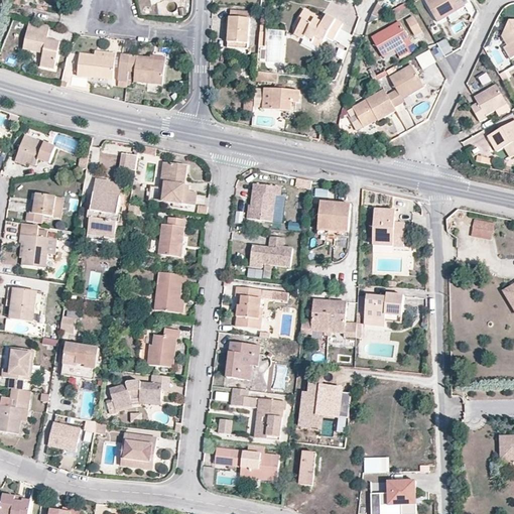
[(394,12),(412,1),(411,0),(406,0),(392,8),(394,12)]
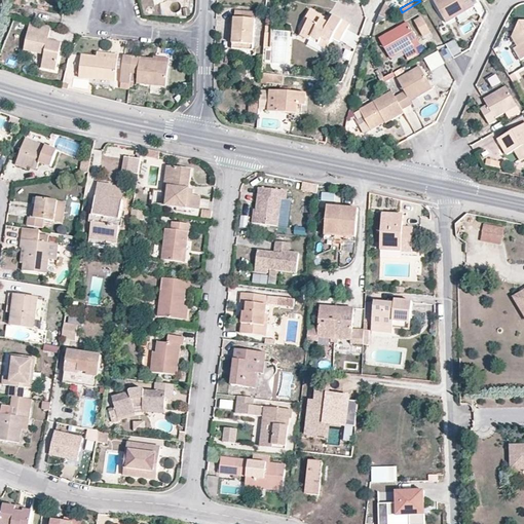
[(473,5),(470,0),(433,0),(444,22),(455,15),(454,13),(462,8),(463,10),(473,5)]
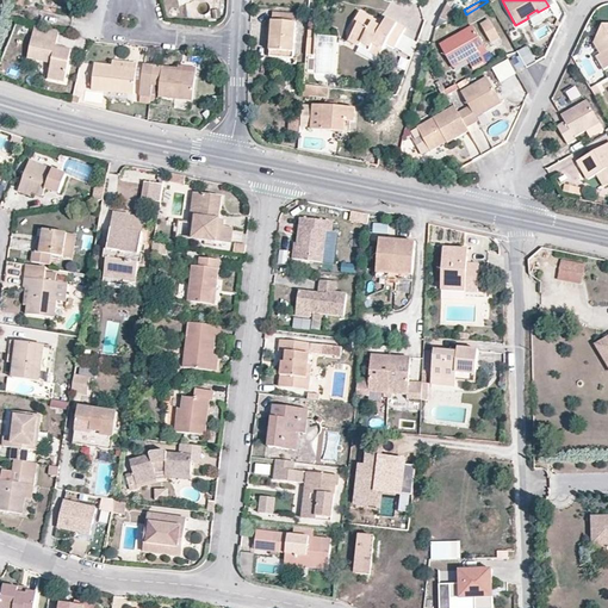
[(463,11),(444,4),(441,10),(454,16),(463,11)]
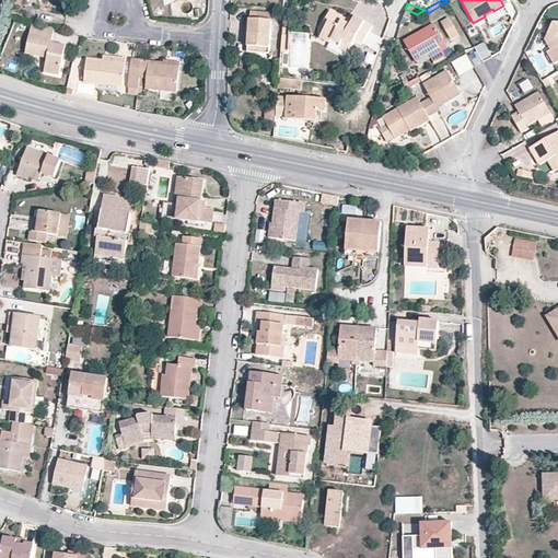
[(368,30),(370,24),(353,14),(350,21),(348,23),(340,19),(341,16),(328,9),(324,18),(327,19),(322,28),(318,36),(327,42),(337,46),(346,50),(346,51),(353,38),(360,43),(368,30)]
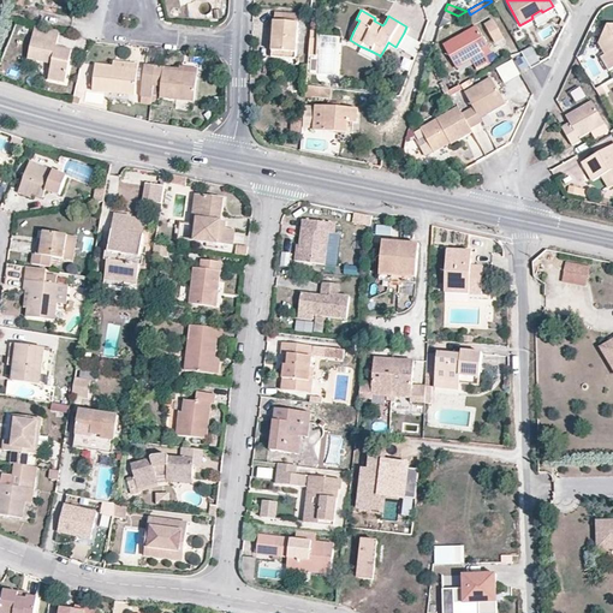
[(445,10),(438,28),(458,16),(445,10)]
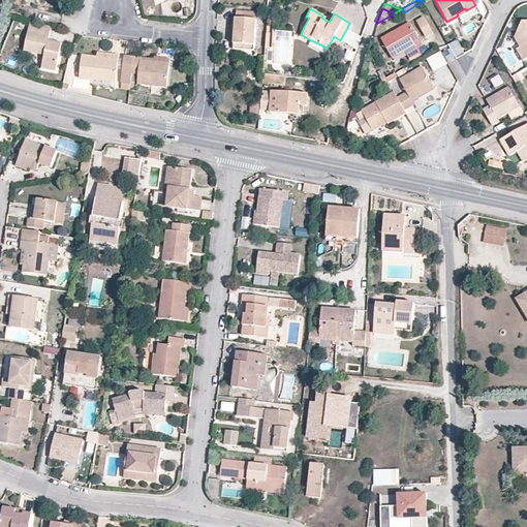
[(469,17),(466,10),(465,8),(457,13),(458,16),(461,21),(469,17)]
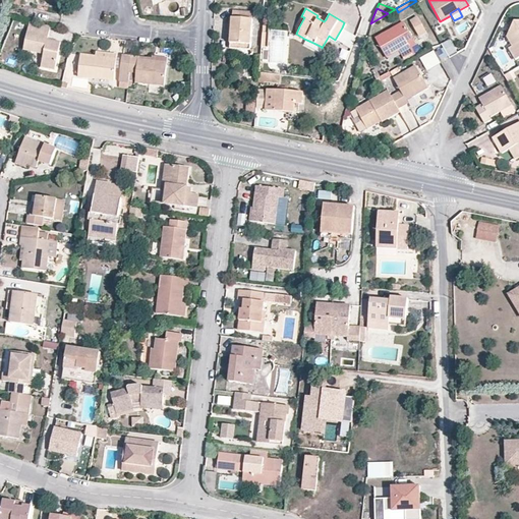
[(250,18),(251,10),(231,9),(231,16),(250,18)]
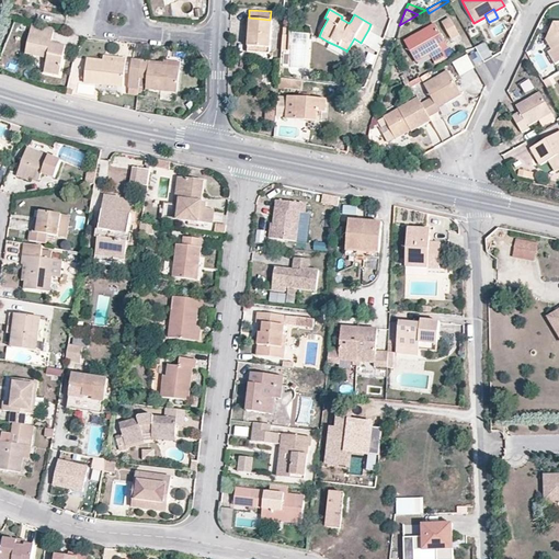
[(457,33),(447,16),(440,21),(449,38),(457,33)]
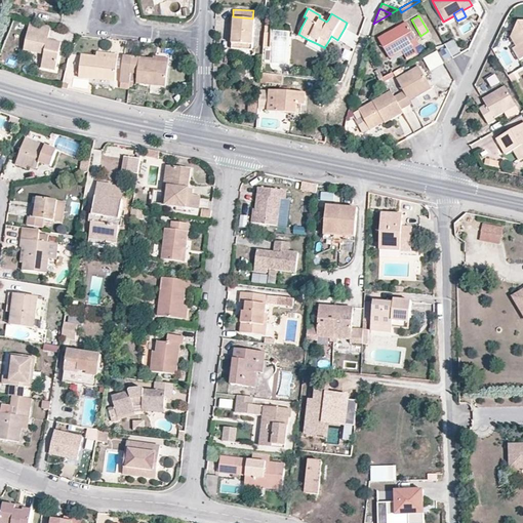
[(250,43),(252,18),(233,16),(230,16),(229,25),(232,25),(232,34),(231,42),(250,43)]
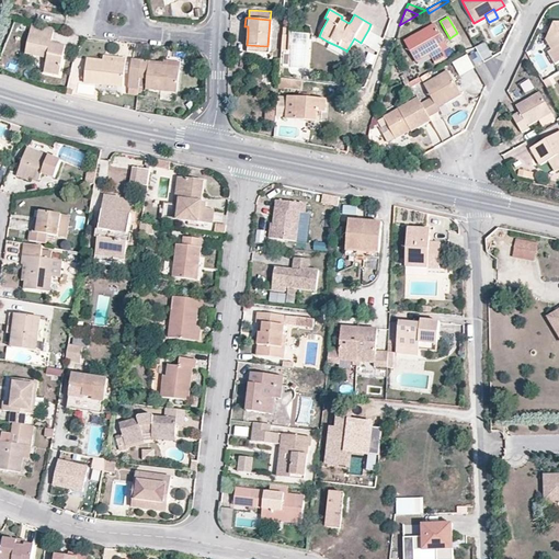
[(49,46),(49,42),(53,26),(31,22),(24,52),(46,56),(43,70),(57,73),(64,45),(55,43),(54,47),(49,46)]
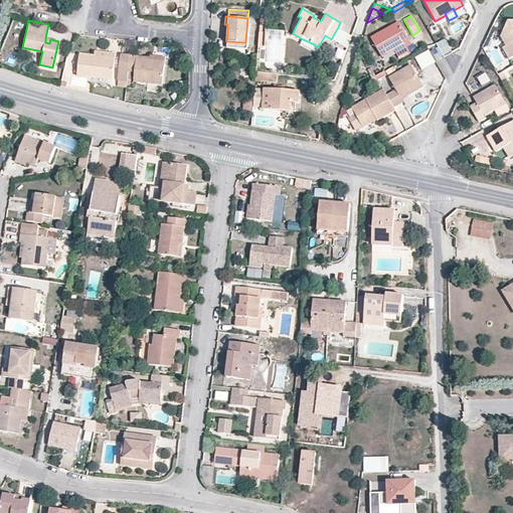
[(392,48),(408,39),(397,20),(369,36),(380,55),(392,48)]
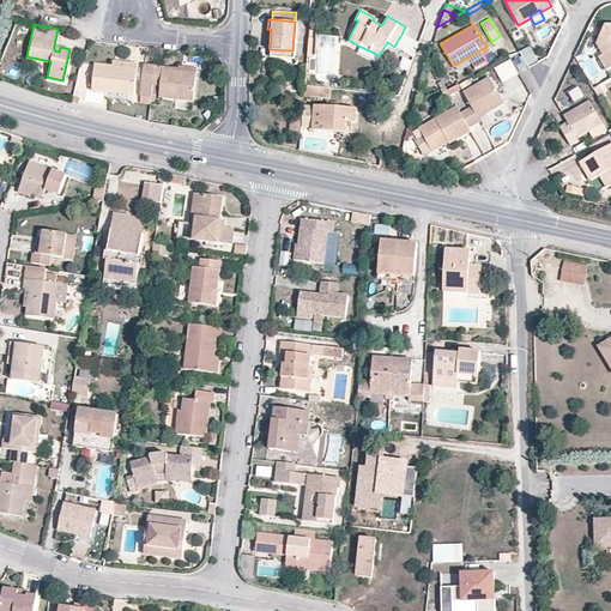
[(610,24),(603,24),(594,41),(602,54),(598,56),(605,68),(610,65),(610,24)]
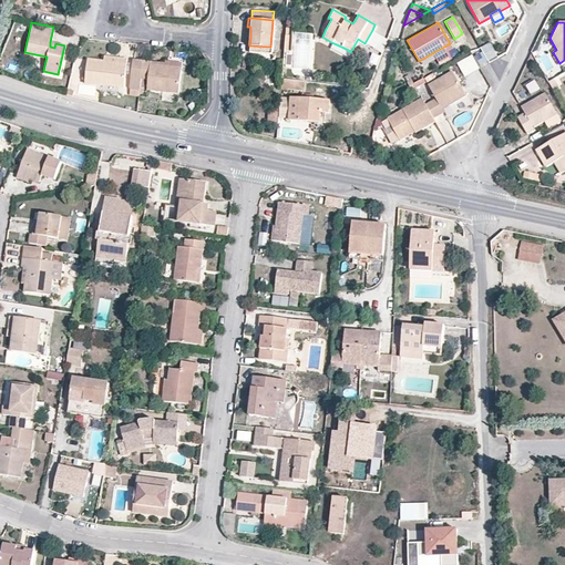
[(376,64),(386,38),(372,30),(365,43),(375,48),(368,61),(376,64)]
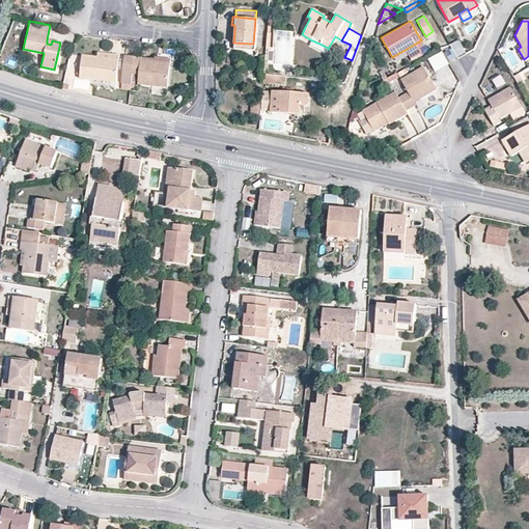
[(449,43),(454,56),(464,52),(457,38),(449,43)]
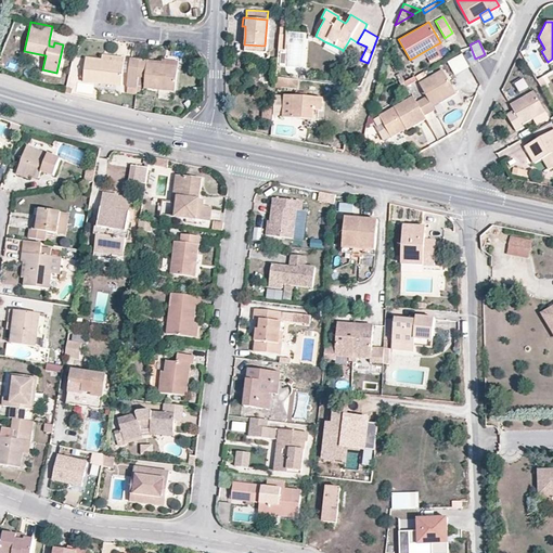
[(343,50),(334,46),(324,41),(322,46),(339,55),(343,50)]
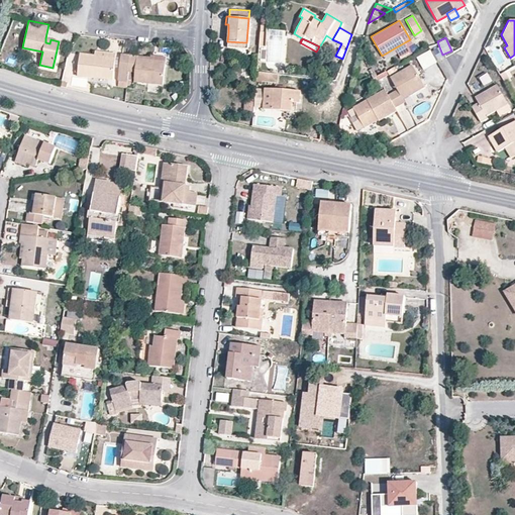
[(410,52),(407,45),(411,42),(410,39),(394,48),(400,58),(410,52)]
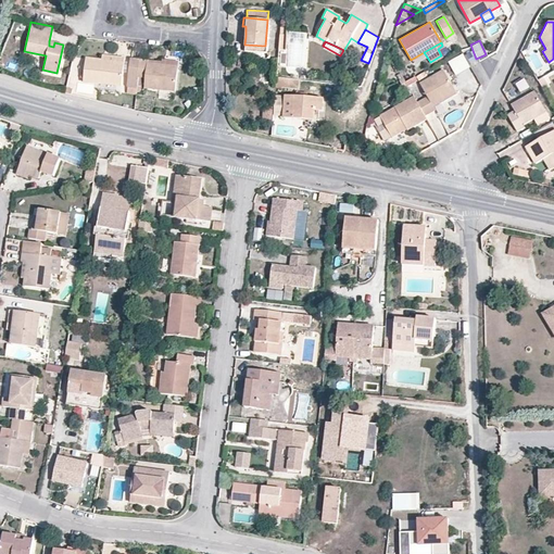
[(464,52),(467,61),(475,59),(471,50),(464,52)]
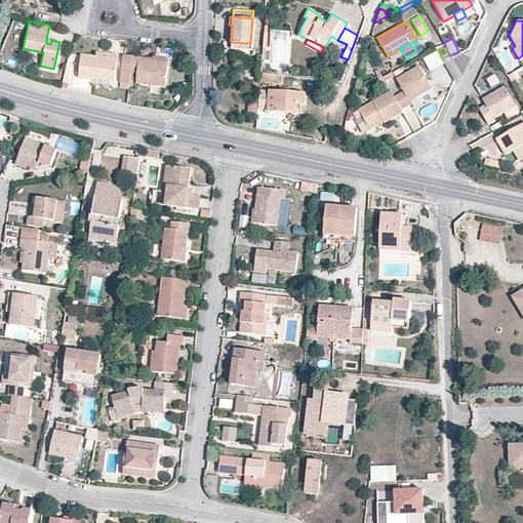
[(429,82),(445,80),(441,50),(425,53),(429,82)]
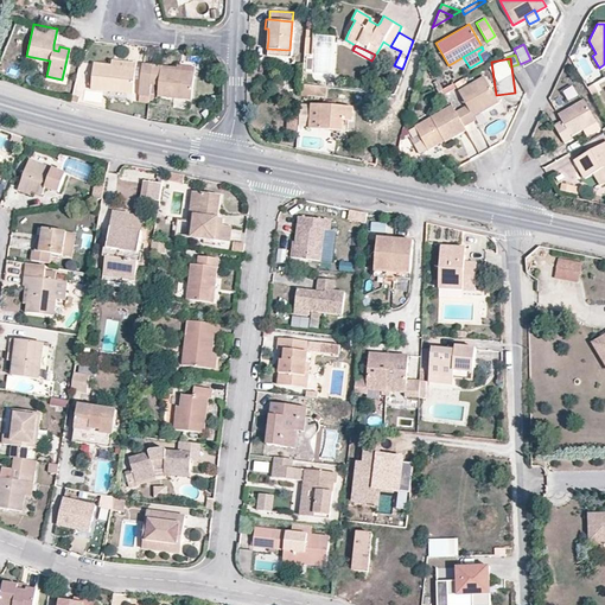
[(131,93),(134,62),(125,61),(123,65),(109,64),(93,62),(90,77),(89,84),(89,88),(131,93)]
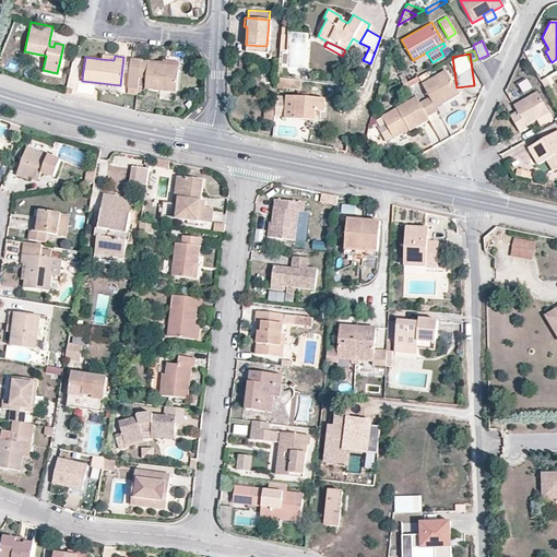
[(135,93),(139,59),(130,58),(126,92),(135,93)]
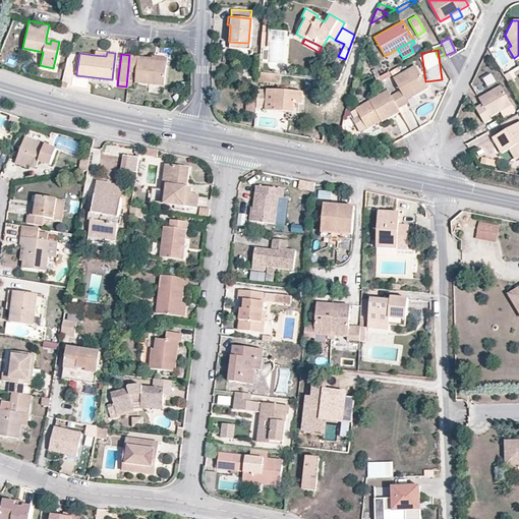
[(163,84),(165,61),(136,58),(136,56),(129,55),(126,87),(130,88),(131,71),(134,72),(134,80),(163,84)]
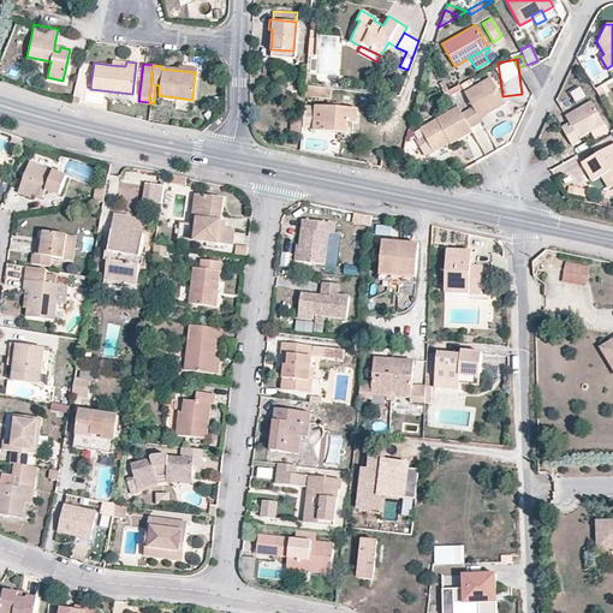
[(504,102),(489,76),(463,90),(471,106),(460,112),(469,128),(481,120),(478,118),(504,102)]
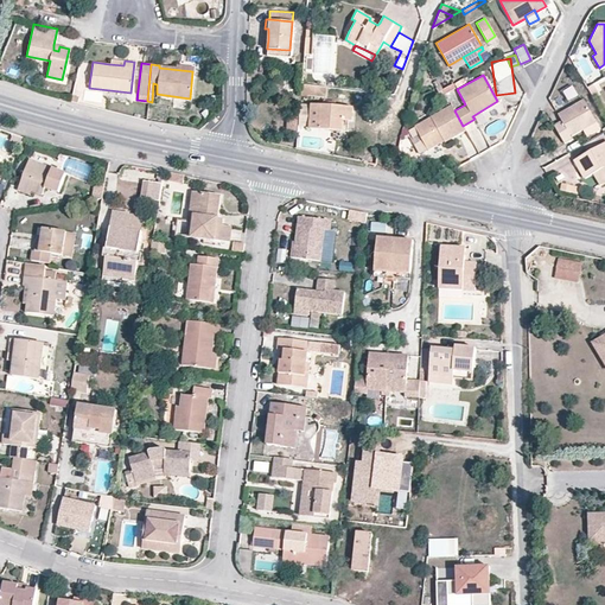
[(323,96),(324,86),(300,83),(299,94),(323,96)]
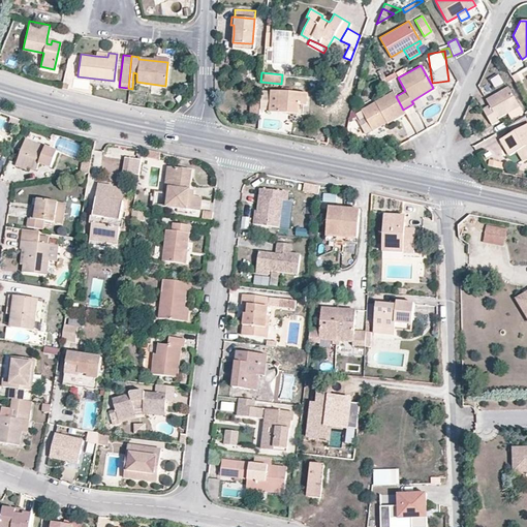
[(386,81),(395,75),(393,72),(384,76),(386,81)]
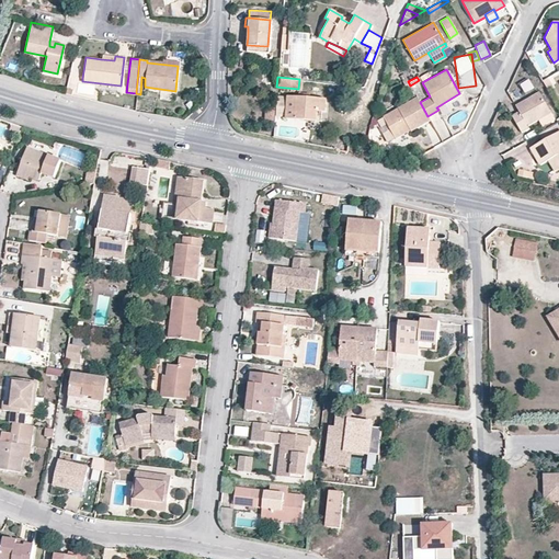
[(518,82),(523,91),(533,87),(528,77),(518,82)]
